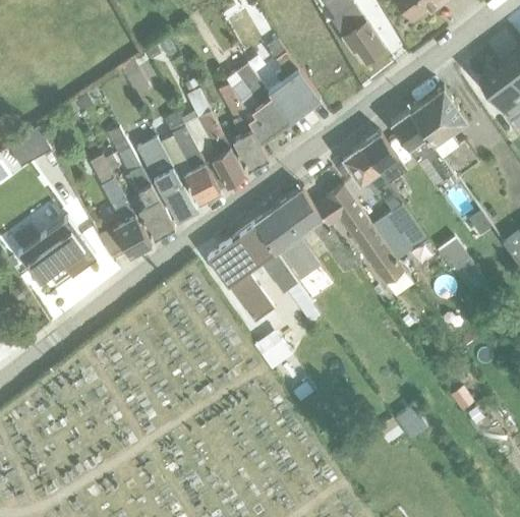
[(349,0),(322,0),(321,1),(334,19),(332,21),(342,36),(340,38),(352,55),(357,51),(364,62),(384,49),(349,0)]
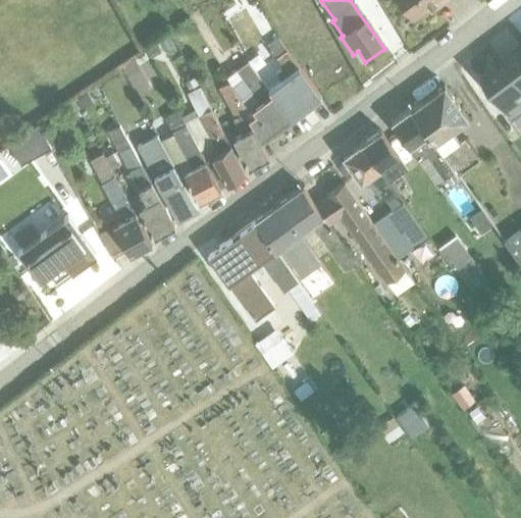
[(395,0),(413,23),(428,12),(431,16),(452,0),(395,0)]
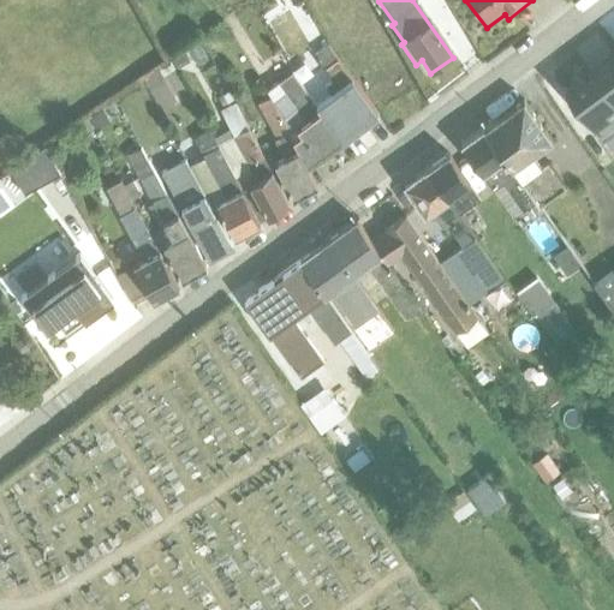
[(200,47),(188,54),(197,70),(209,63),(200,47)]
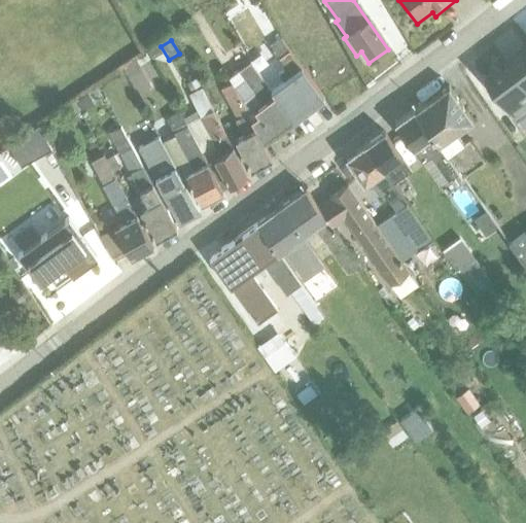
[(271,93),(292,123),(294,120),(295,123),(308,113),(307,112),(322,100),(279,40),(270,47),(274,54),(272,55),(285,71),(279,76),(284,83),(271,93)]
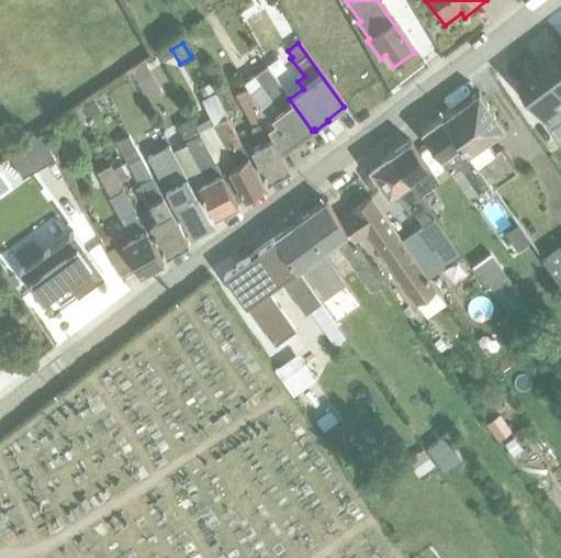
[(560,59),(560,53),(550,62),(553,66),(560,59)]
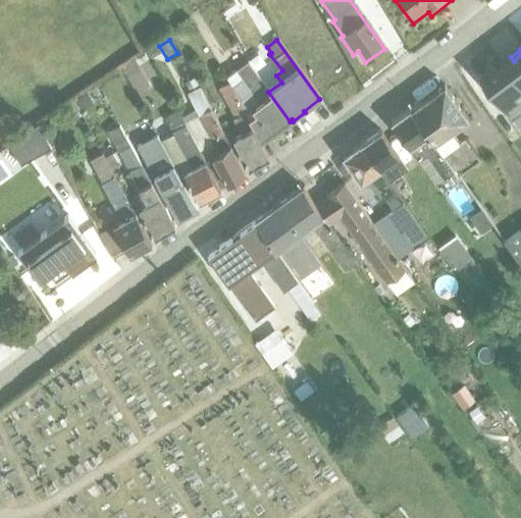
[(501,64),(520,90),(520,55),(514,61),(511,57),(501,64)]
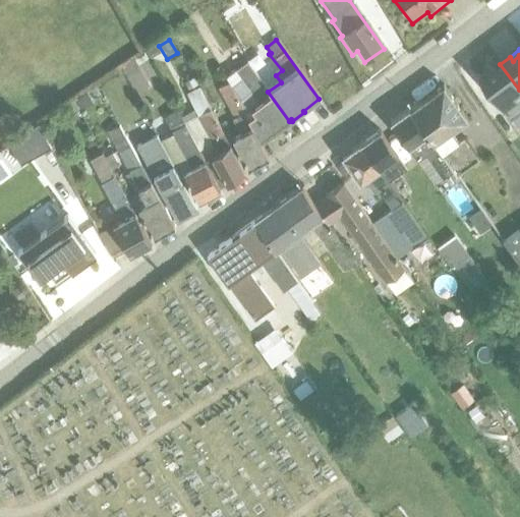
[(229,84),(260,142),(289,121),(268,92),(244,60),(232,68),(235,72),(226,79),(229,84)]
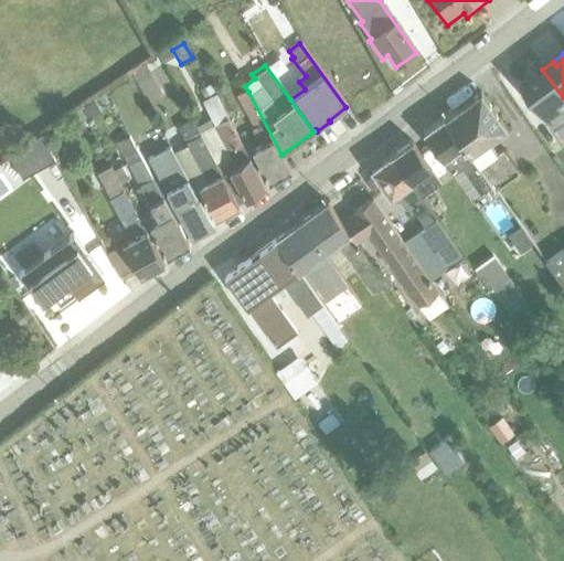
[(535,82),(521,93),(552,134),(563,125),(563,97),(542,70),(532,77),(535,82)]
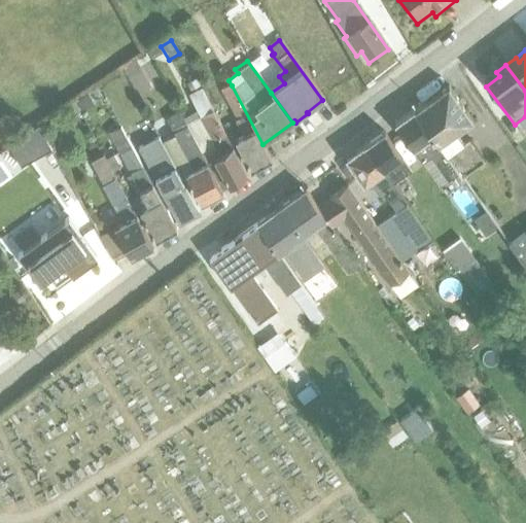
[(499,76),(496,72),(483,82),(486,86),(499,76)]
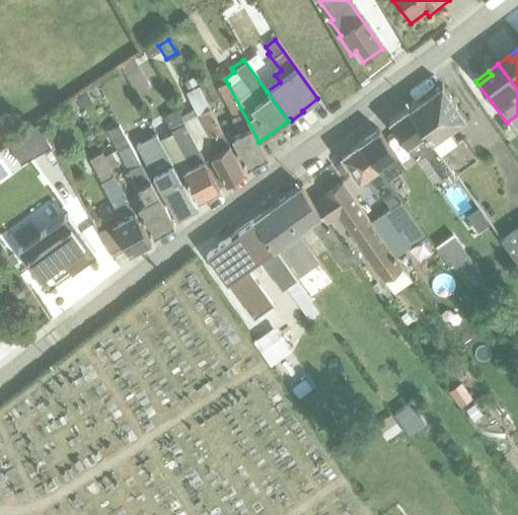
[(199,90),(207,105),(218,99),(210,84),(199,90)]
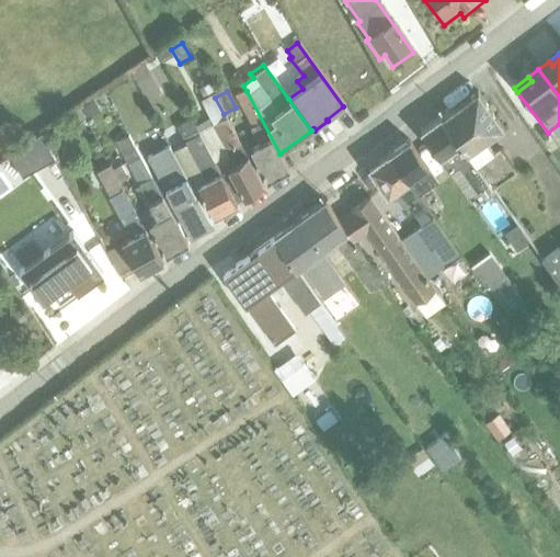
[(280,154),(247,91),(235,97),(251,129),(250,131),(259,146),(250,151),(266,183),(288,171),(280,154)]
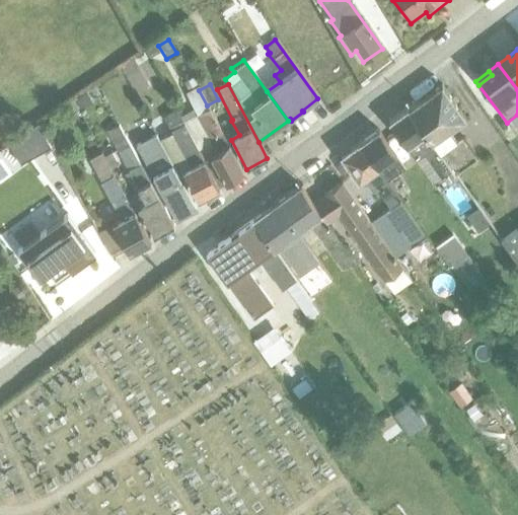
[(408,112),(451,173),(454,177),(477,161),(461,139),(456,144),(449,133),(465,122),(441,87),(408,112)]
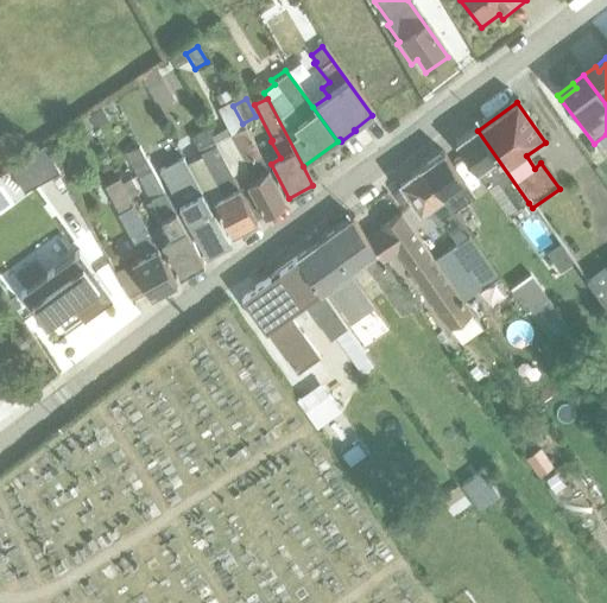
[(210,139),(233,177),(247,170),(253,182),(246,186),(264,219),(284,203),(242,124),(233,106),(232,103),(217,110),(227,129),(210,139)]
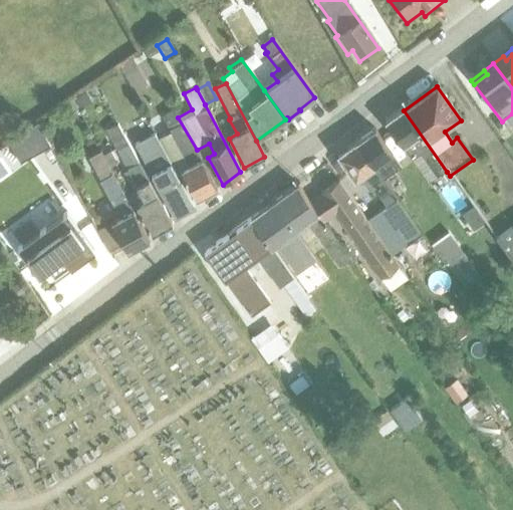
[(85,93),(72,101),(77,110),(90,104),(85,93)]
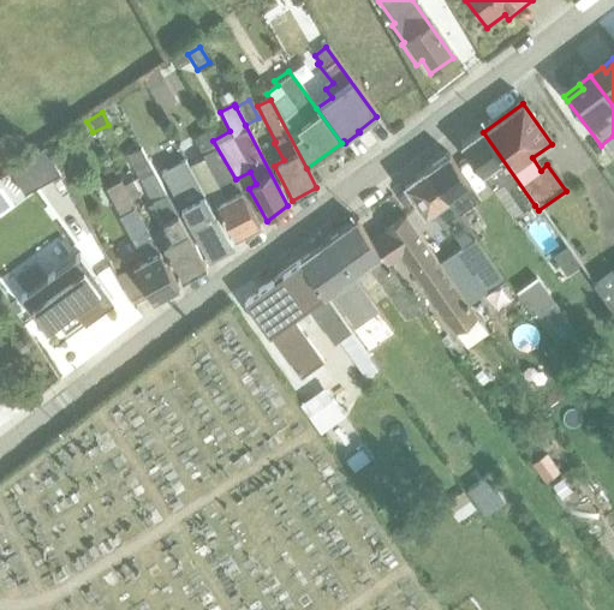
[(189,168),(212,210),(218,207),(234,239),(237,238),(240,239),(249,234),(250,231),(258,226),(236,179),(213,141),(208,132),(194,141),(204,160),(189,168)]
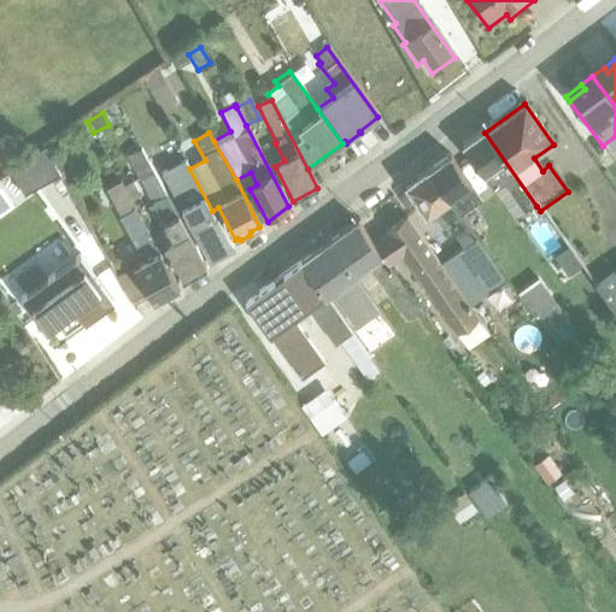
[(537,206),(485,133),(462,148),(515,222),(537,206)]
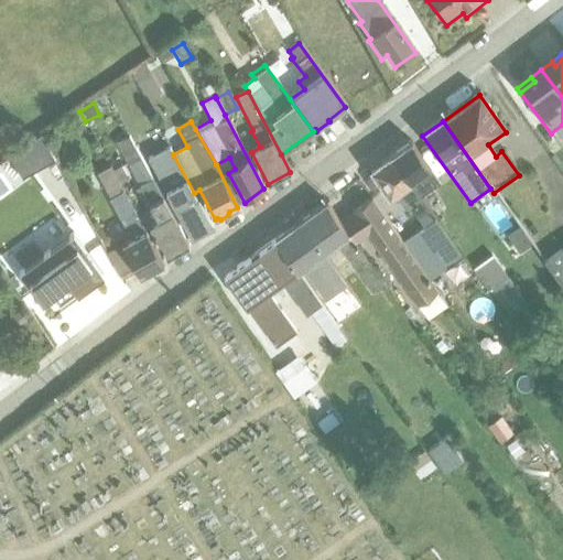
[(41,137),(10,159),(22,181),(55,162),(41,137)]
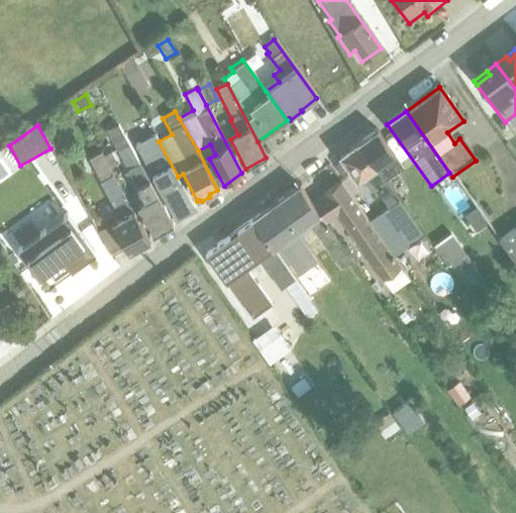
[(118,126),(105,133),(127,174),(123,176),(132,191),(136,189),(145,203),(136,208),(152,237),(173,226),(118,126)]
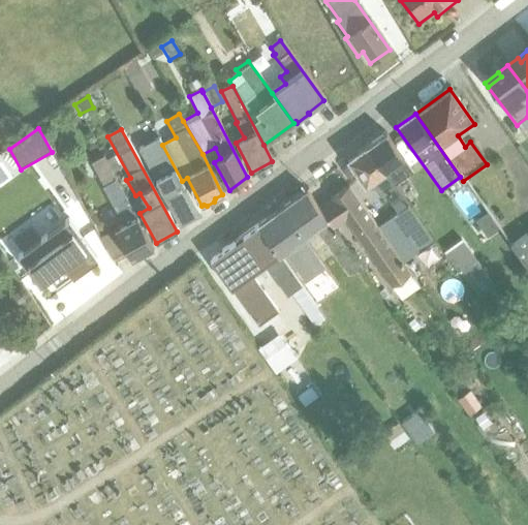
[(366,148),(384,174),(403,160),(384,135),(366,148)]
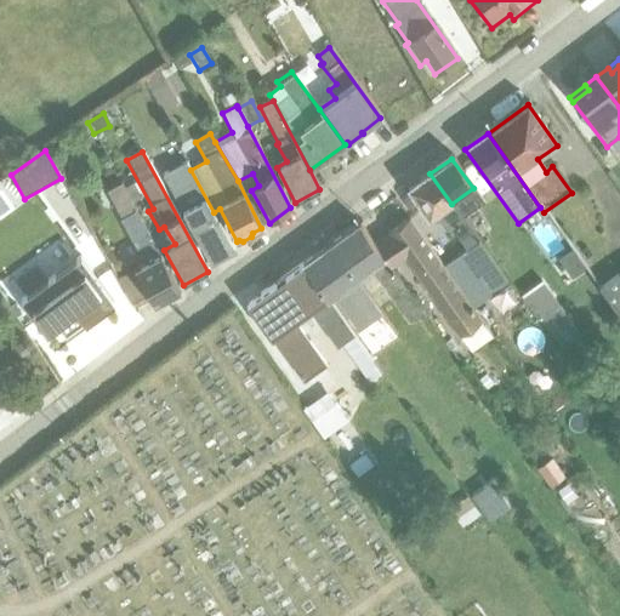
[(214,212),(191,170),(187,164),(164,176),(210,262),(234,249),(214,212)]
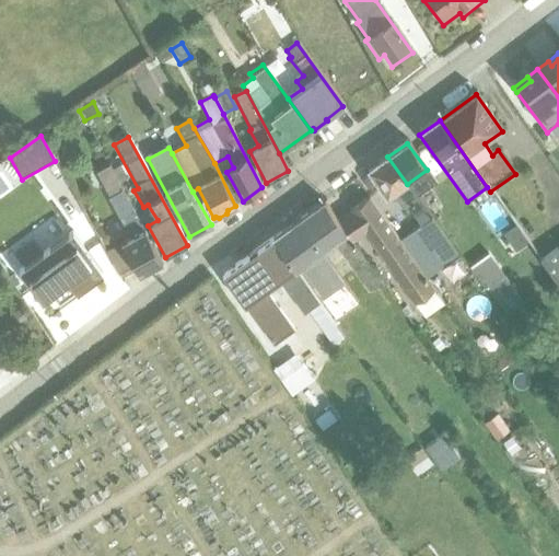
[(399,242),(427,281),(459,257),(416,197),(407,184),(387,157),(368,171),(389,203),(396,204),(400,210),(405,210),(407,213),(409,211),(420,228),(399,242)]
